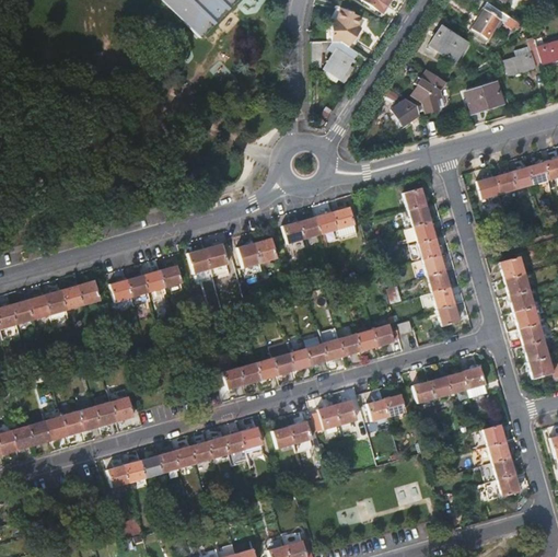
[(148,0),(148,1),(192,43),(233,0),(148,0)]
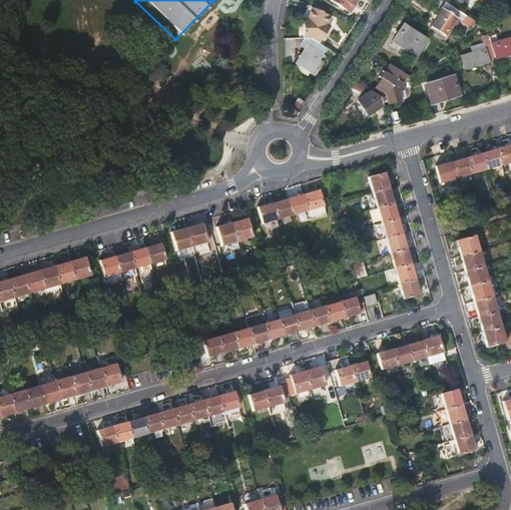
[(328,0),(348,14),(357,0),(328,0)]
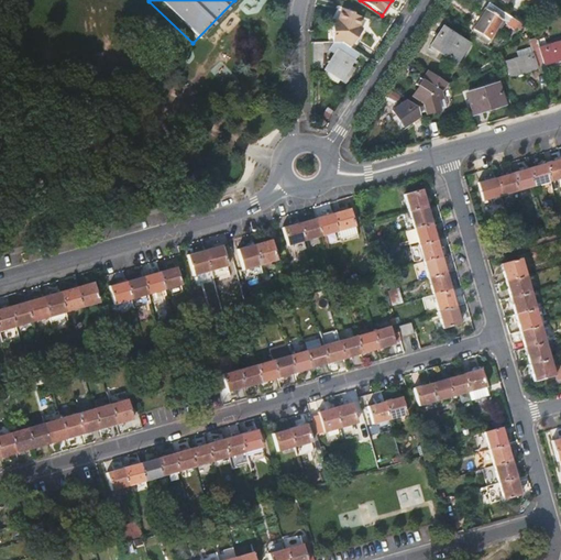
[(486,42),(504,17),(487,6),(470,31),(486,42)]
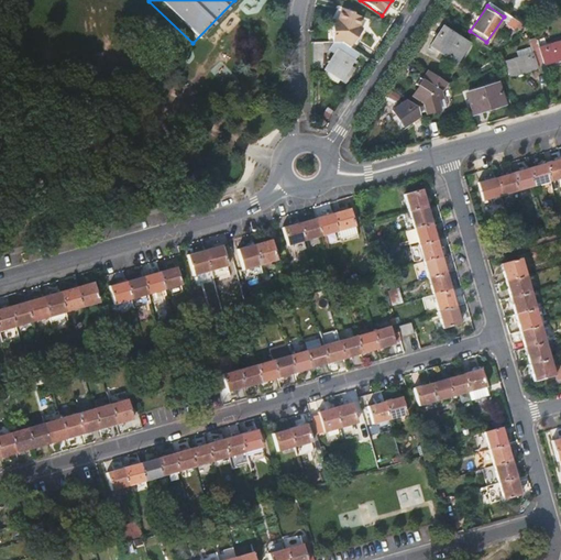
[(331,31),(332,44),(339,43),(348,50),(360,31),(358,29),(361,19),(352,15),(352,14),(340,11),(337,22),(333,31),(331,31)]
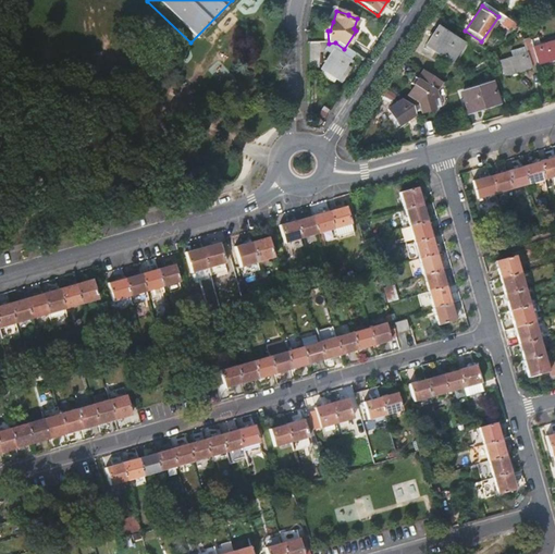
[(460,47),(435,29),(421,51),(446,68),(460,47)]
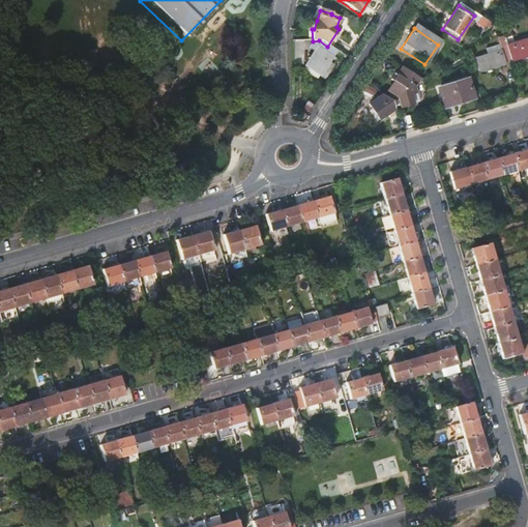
[(526,37),(505,44),(505,47),(527,41),(526,37)]
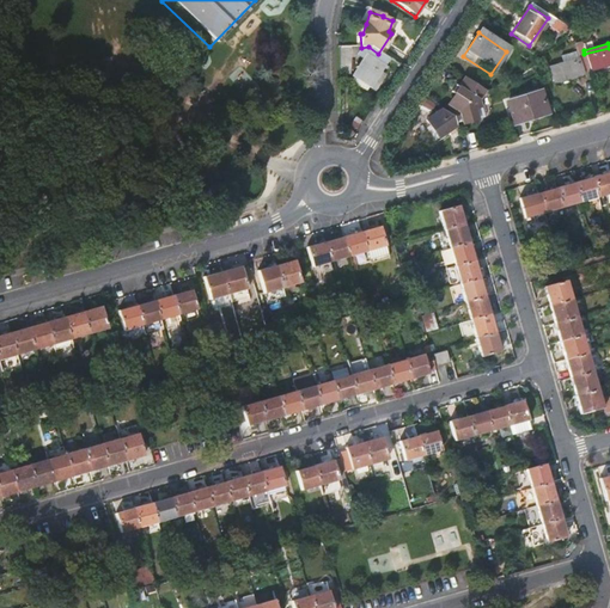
[(573,48),(574,54),(577,61),(562,66),(549,69),(553,84),(581,75),(581,74),(590,72),(584,54),(584,50),(583,45),(573,48)]
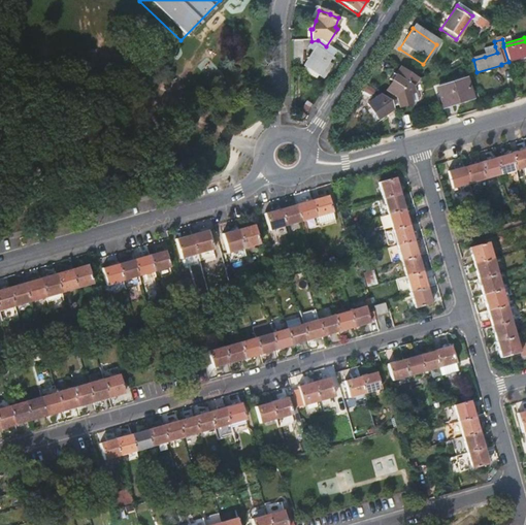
[(327,64),(334,52),(326,46),(318,40),(311,41),(307,41),(306,48),(311,53),(303,66),(304,67),(300,72),(315,81),(318,76),(323,79),(326,74),(325,73),(329,66),(327,64)]
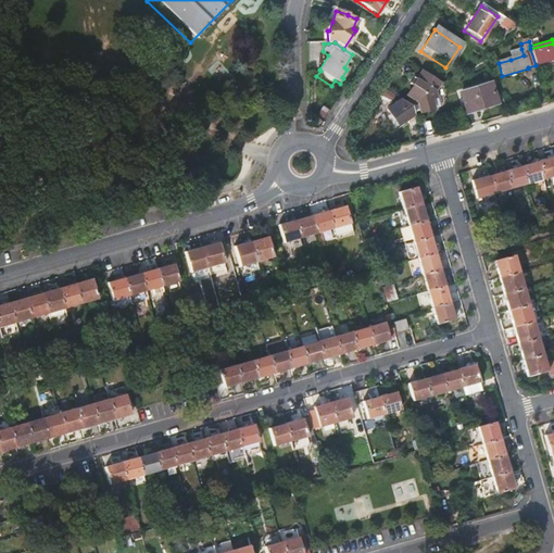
[(536,65),(553,60),(553,42),(553,44),(530,49),(536,65)]
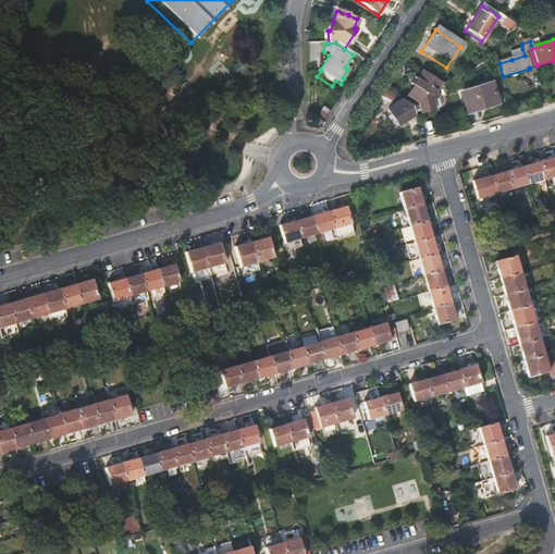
[(318,68),(317,44),(307,45),(310,69),(318,68)]
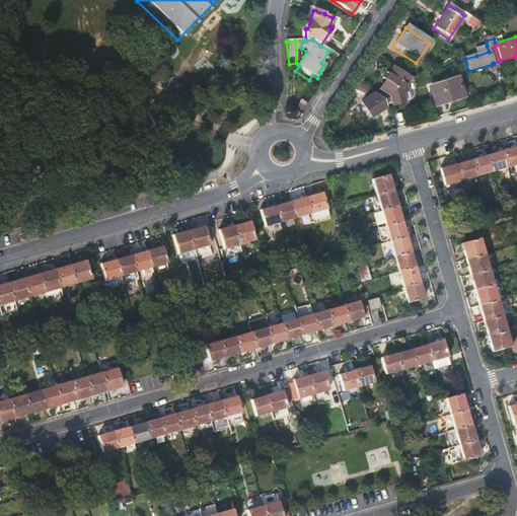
[(474,50),(476,56),(489,52),(487,46),(474,50)]
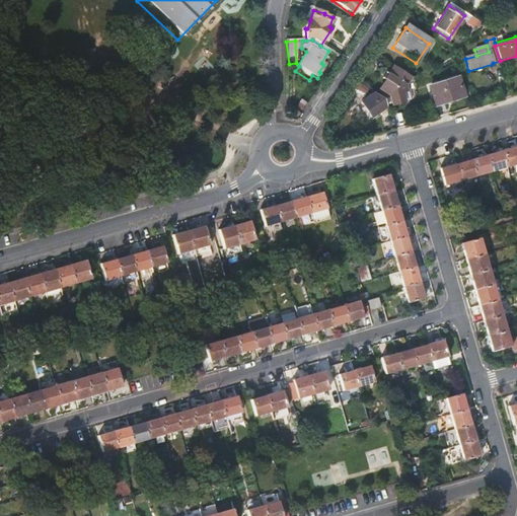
[(405,88),(411,80),(393,68),(387,77),(383,83),(384,84),(387,85),(382,94),(389,98),(392,108),(404,105),(402,95),(407,93),(405,88)]
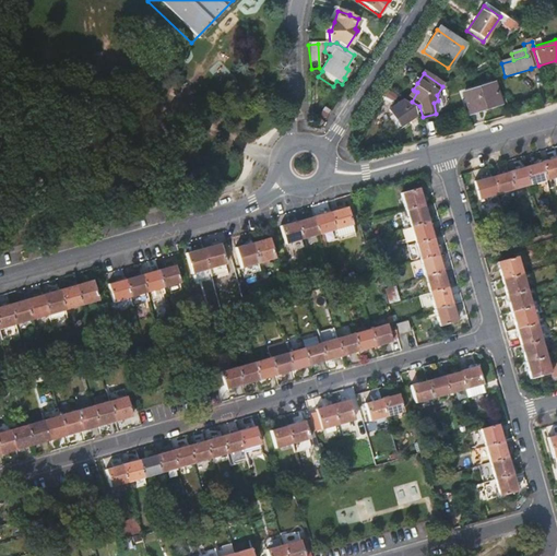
[(492,85),(462,94),(469,114),(497,105),(492,85)]
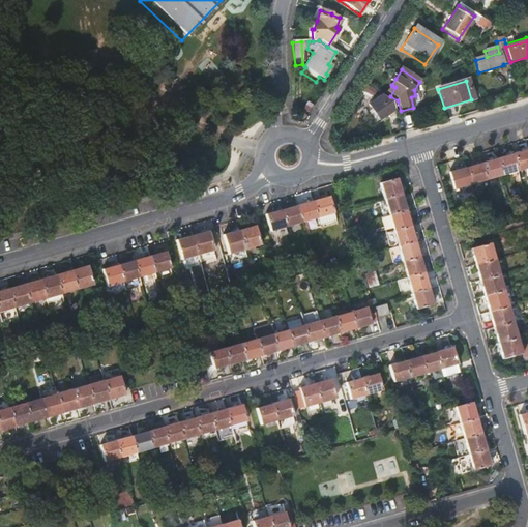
[(371,98),(374,93),(364,86),(360,92),(371,98)]
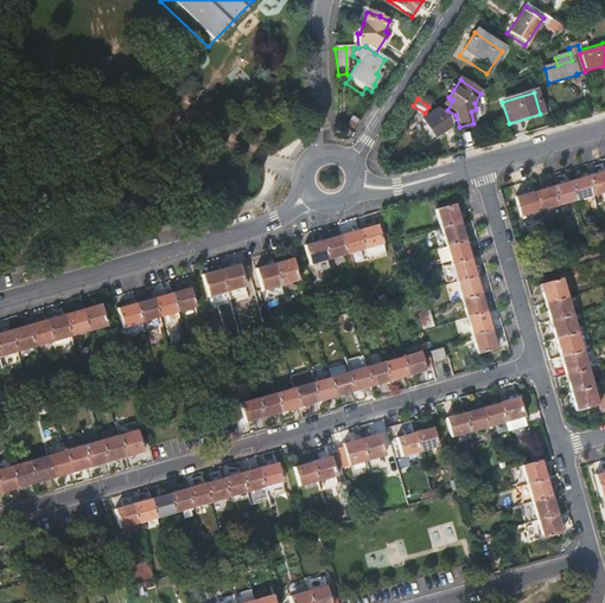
[(444,108),(447,110),(453,100),(450,98),(444,108)]
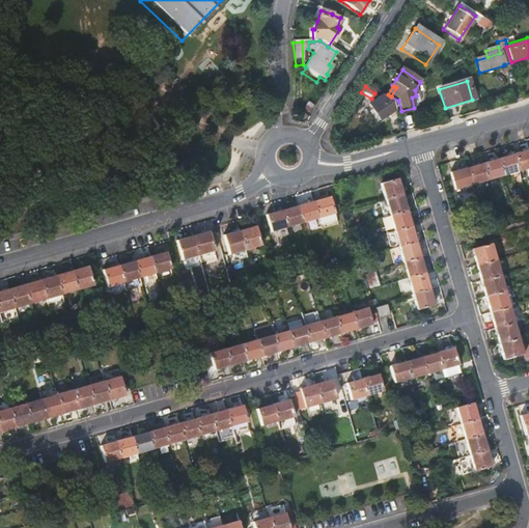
[(390,119),(395,114),(392,105),(379,95),(367,106),(380,120),(387,115),(390,119)]
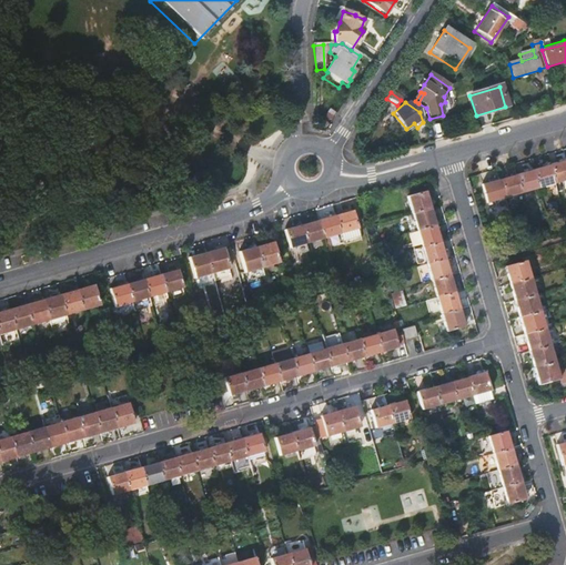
[(556,182),(565,179),(565,160),(551,164),(556,182)]
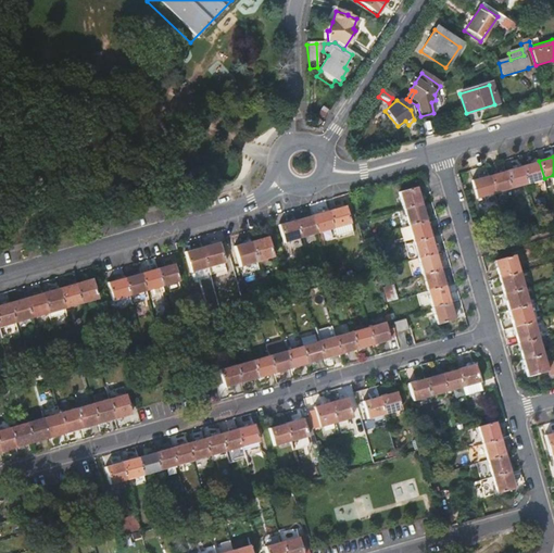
[(528,183),(544,178),(539,161),(524,165),(528,183)]
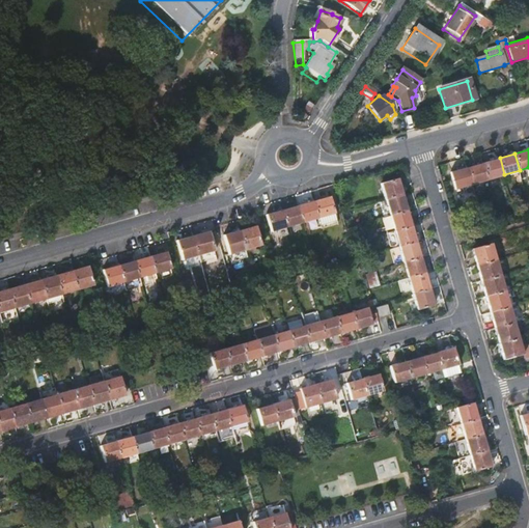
[(490,179),(504,174),(500,158),(484,162),(490,179)]
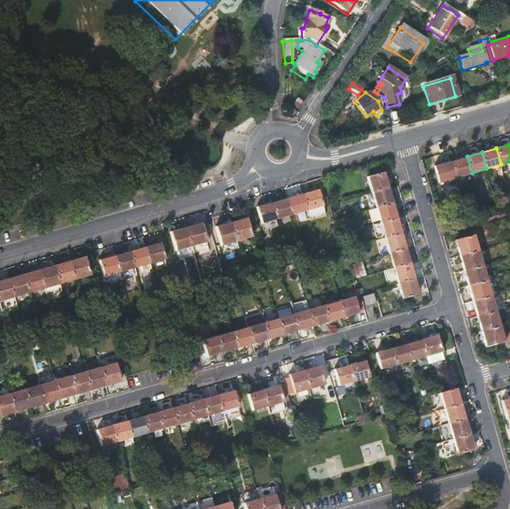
[(457,177),(472,173),(467,156),(452,161),(457,177)]
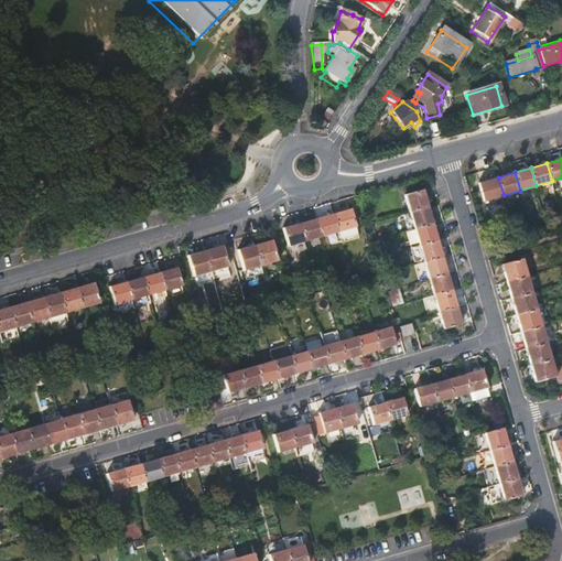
[(487,200),(504,195),(498,177),(483,182),(487,200)]
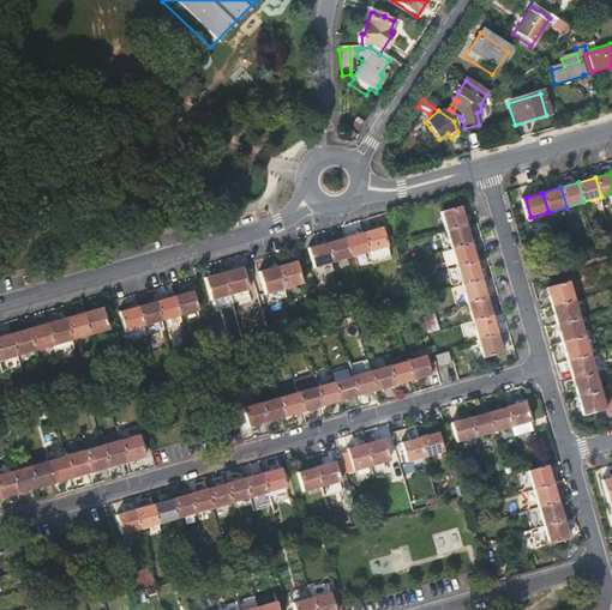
[(444,211),(449,230),(468,224),(463,205),(444,211)]
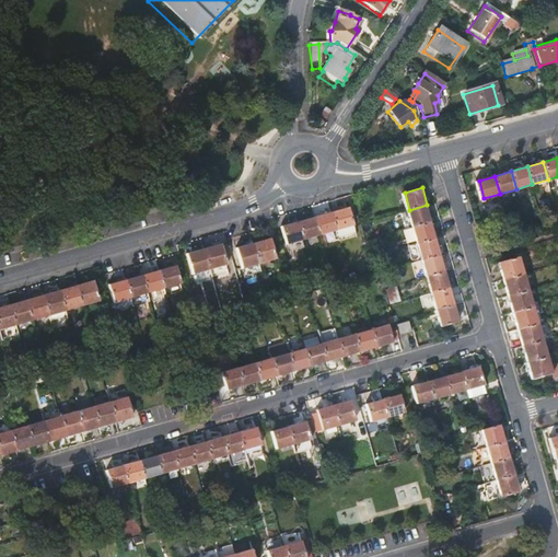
[(409,210),(415,227),(431,221),(427,205),(409,210)]
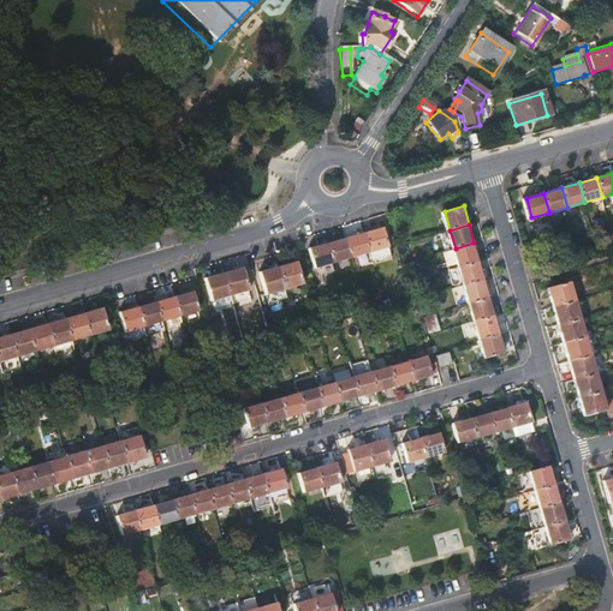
[(386,227),(368,232),(373,250),(375,258),(393,253),(386,227)]
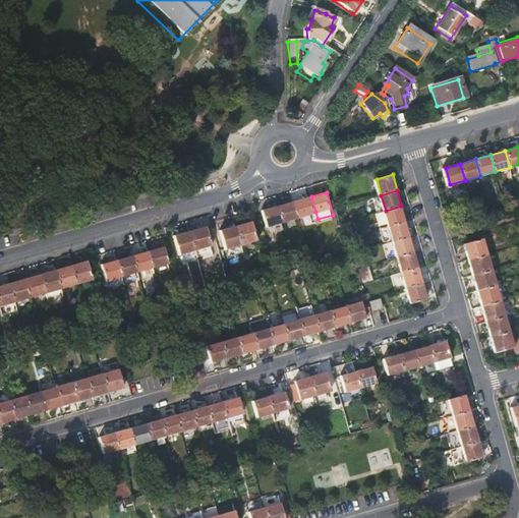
[(300,216),(315,212),(311,196),(295,200),(300,216)]
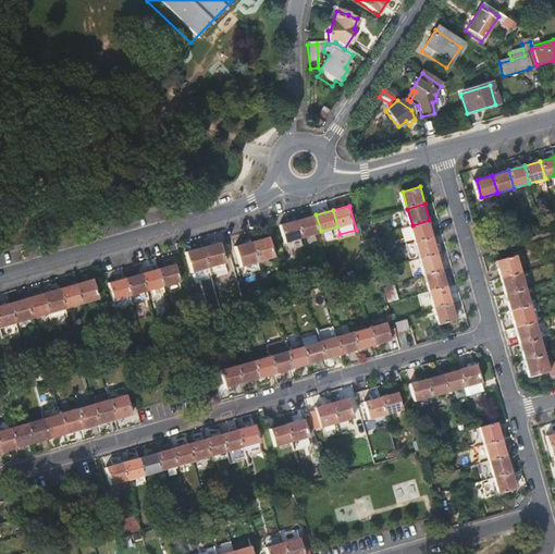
[(304,236),(321,231),(316,214),(299,220),(304,236)]
